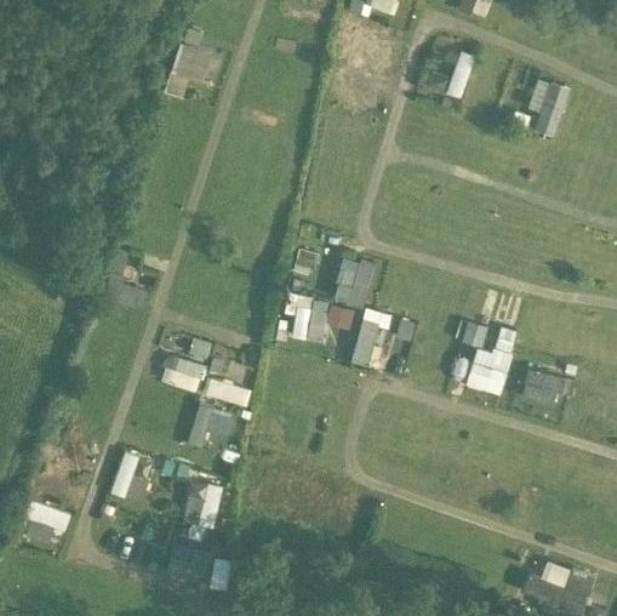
[(364,0),(363,5),(393,16),(399,0),(364,0)]
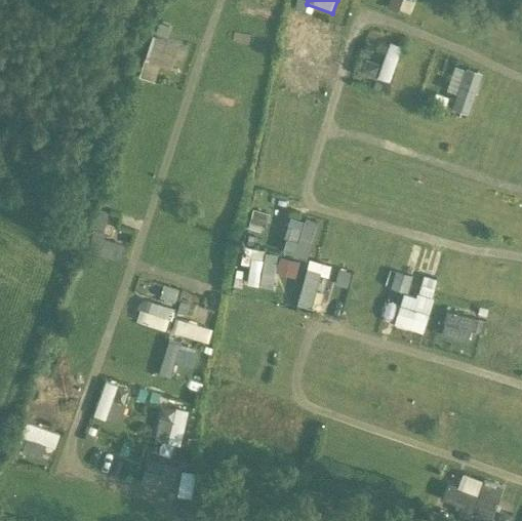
[(390,0),(387,9),(410,17),(416,0),(390,0)]
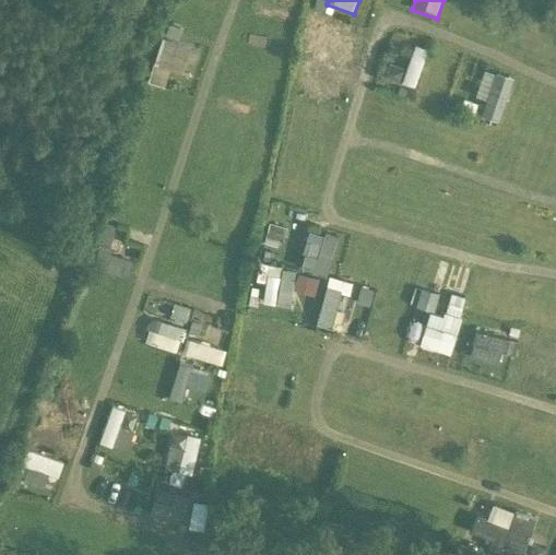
[(340,36),(342,22),(323,20),(322,34),(340,36)]
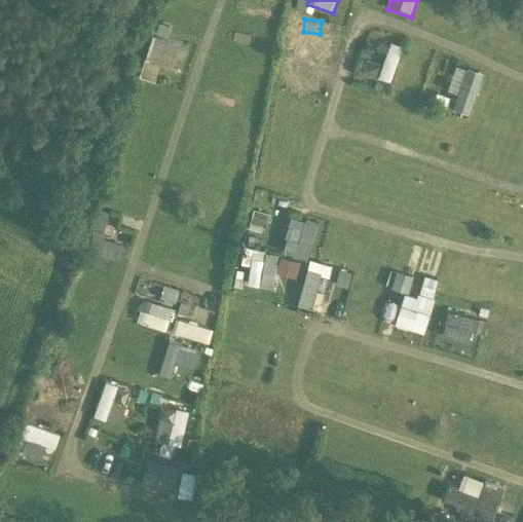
[(154,36),(169,40),(172,29),(158,25),(154,36)]
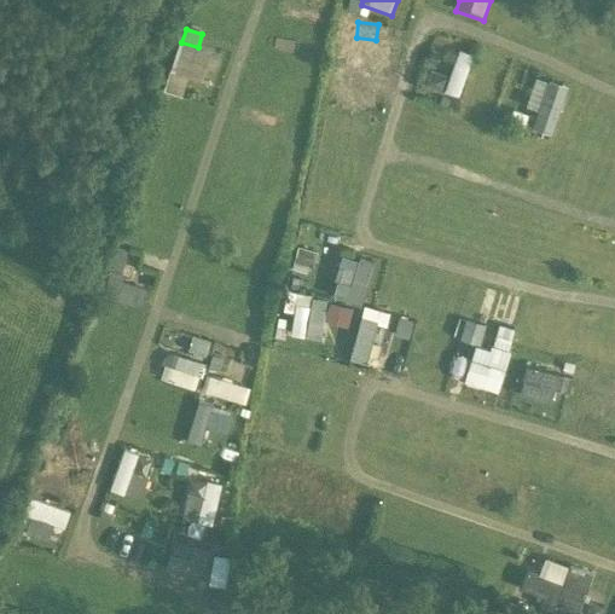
[(216,73),(221,57),(179,45),(164,94),(183,99),(187,81),(202,85),(207,70),(216,73)]
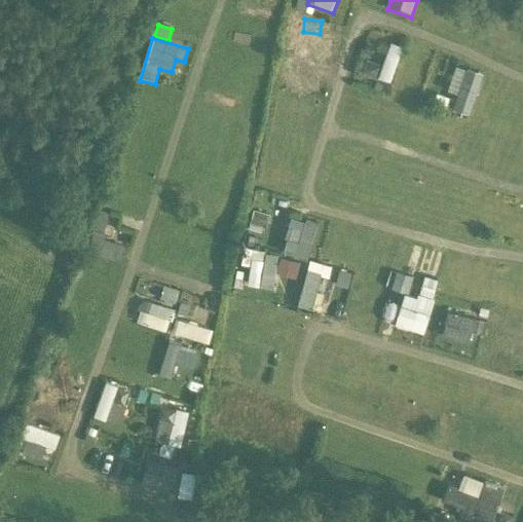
[(390,83),(403,48),(390,43),(377,79),(390,83)]
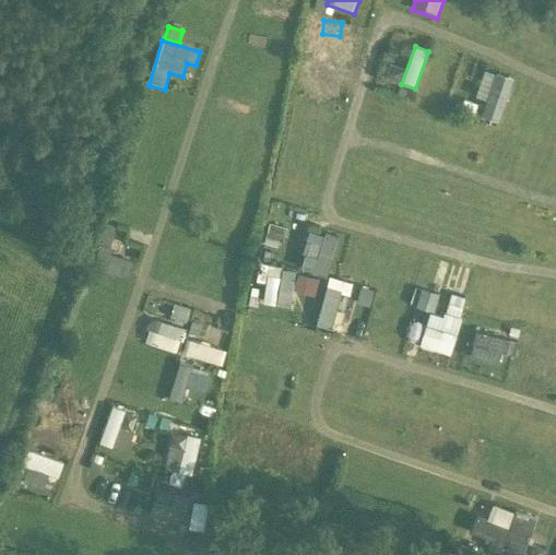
[(480,117),(499,124),(515,81),(485,70),(475,99),(485,103),(480,117)]
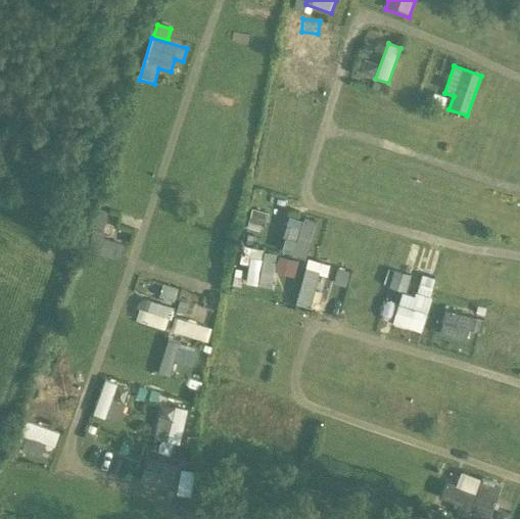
[(309,261),(317,223),(289,217),(281,253),(309,261)]
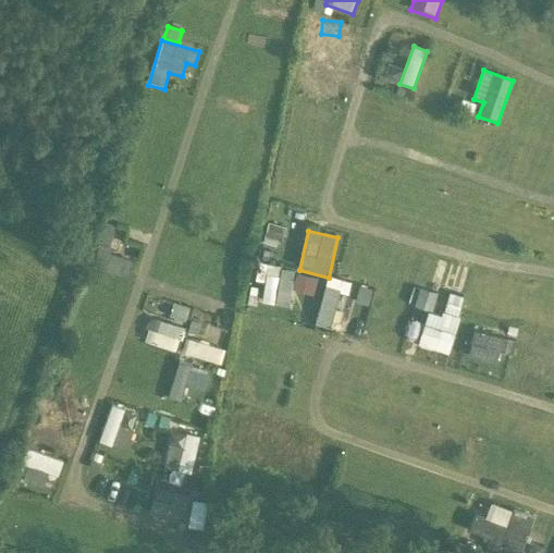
[(131,280),(136,261),(108,254),(102,272),(131,280)]
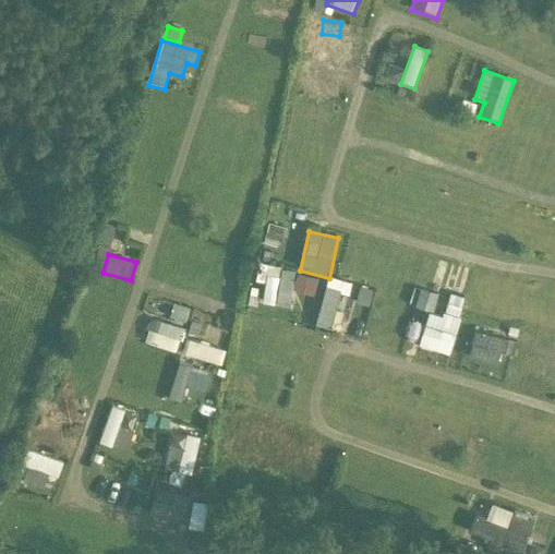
[(298,275),(294,293),(315,297),(318,279),(298,275)]
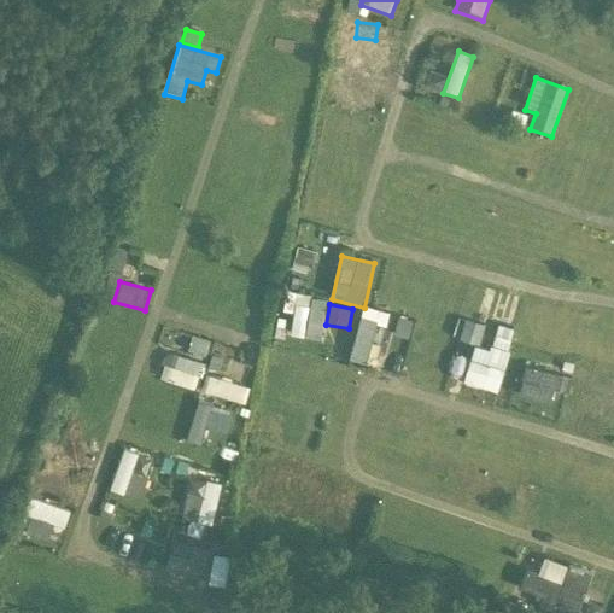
[(375,326),(387,328),(390,314),(362,308),(351,362),(367,366),(375,326)]
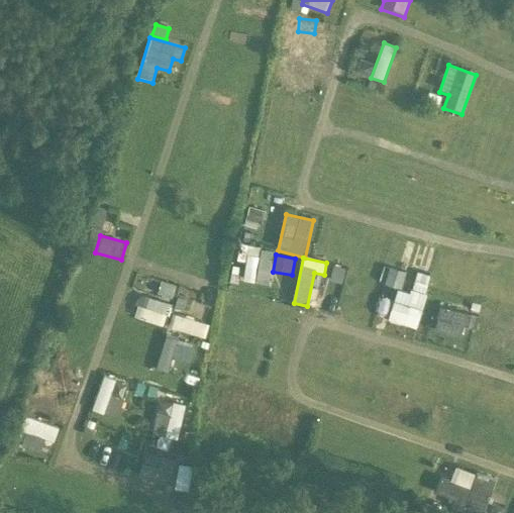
[(389,268),(384,286),(401,291),(406,273),(389,268)]
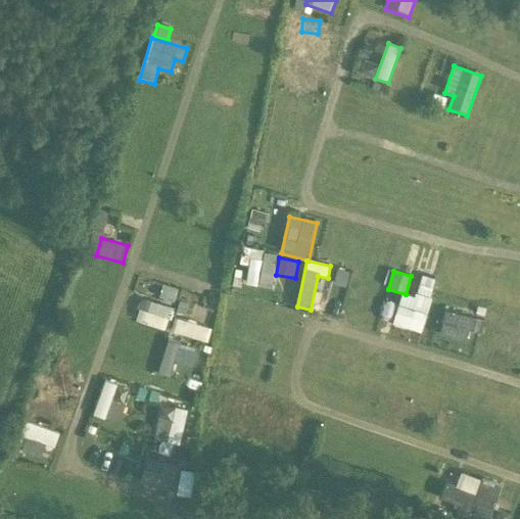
[(273,277),(255,275),(253,287),(271,289),(273,277)]
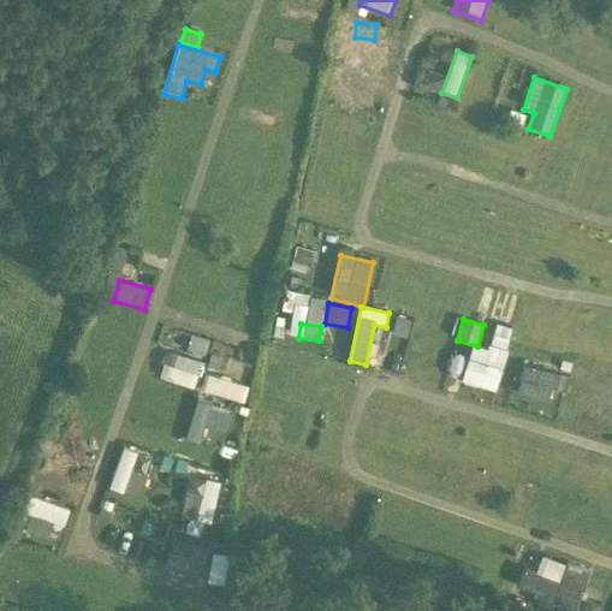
[(491,344),(505,350),(512,331),(498,326),(491,344)]
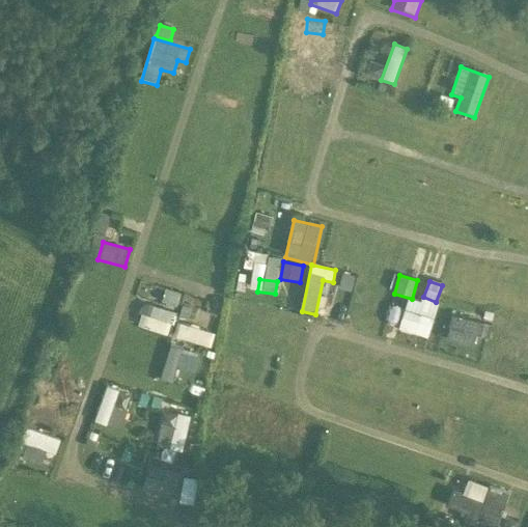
[(176,309),(182,297),(166,289),(161,303),(176,309)]
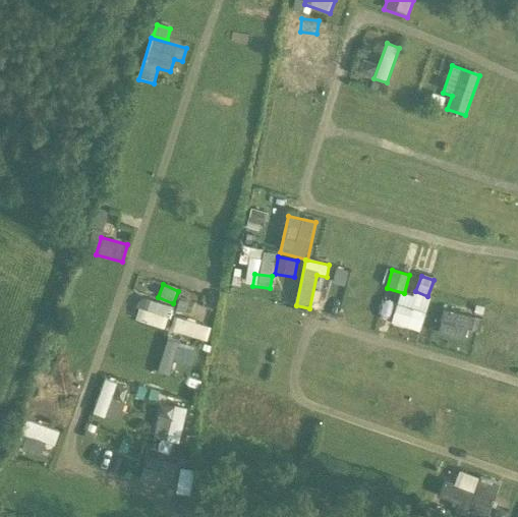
[(391,324),(420,332),(429,299),(401,290),(391,324)]
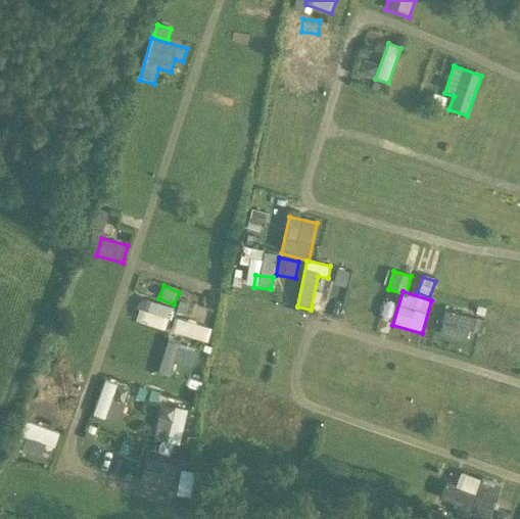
[(167,330),(171,307),(139,300),(135,325),(167,330)]
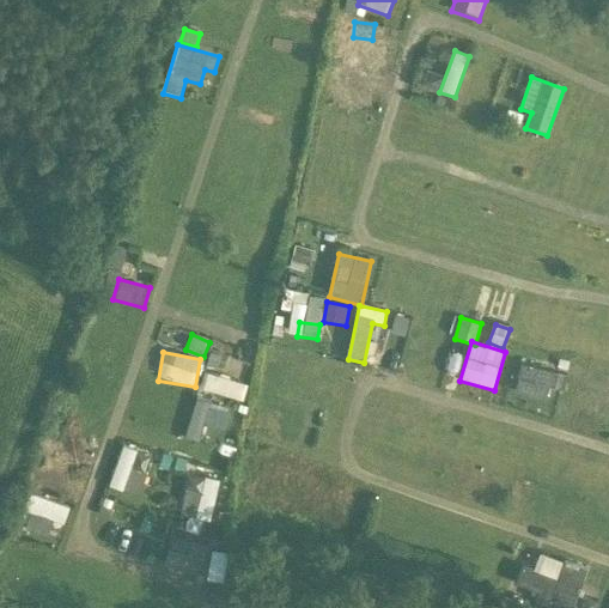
[(516,395),(546,400),(547,388),(562,390),(565,372),(521,365),(516,395)]
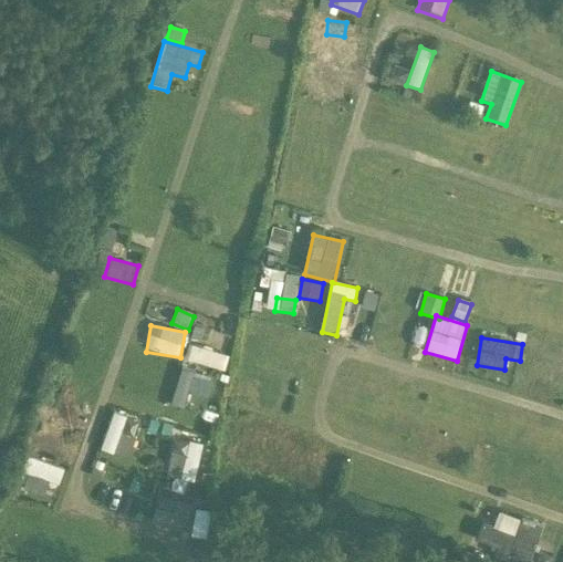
[(189,344),(185,360),(223,372),(228,356),(189,344)]
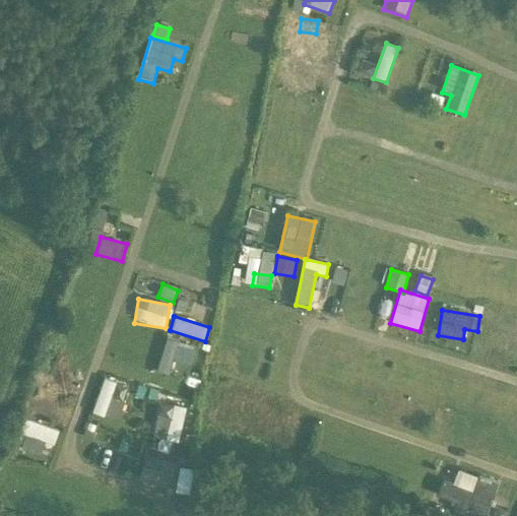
[(175,362),(190,366),(196,348),(166,339),(156,371),(171,376),(175,362)]
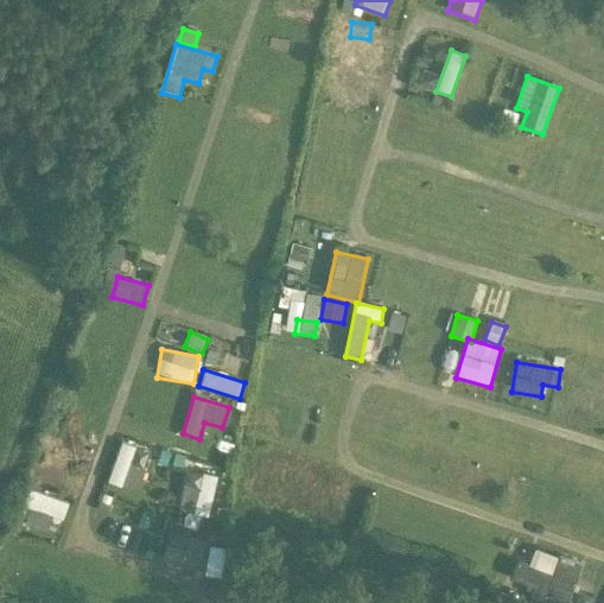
[(122,443),(107,482),(137,494),(152,455),(122,443)]
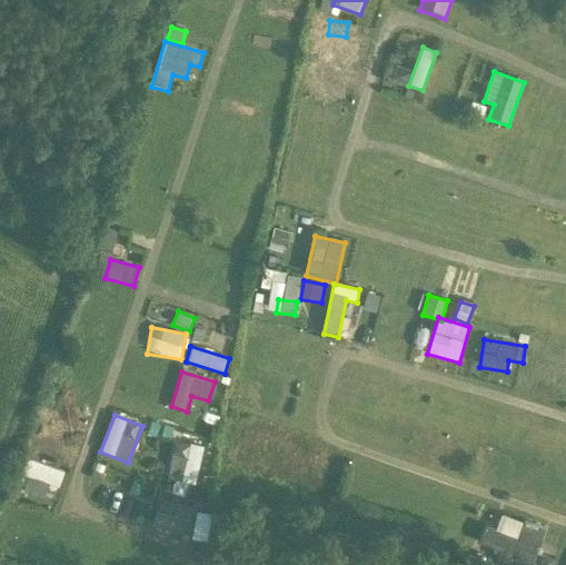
[(167,479),(196,486),(206,440),(177,434),(167,479)]
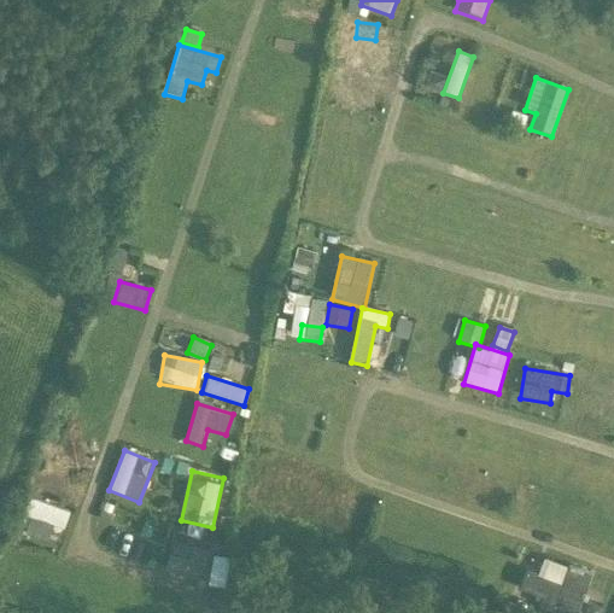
[(48,543),(53,526),(65,530),(70,511),(33,501),(23,537),(48,543)]
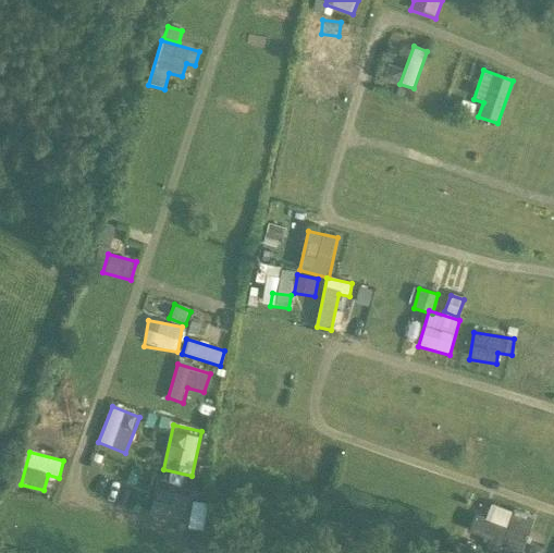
[(158,488),(149,514),(181,525),(191,499),(158,488)]
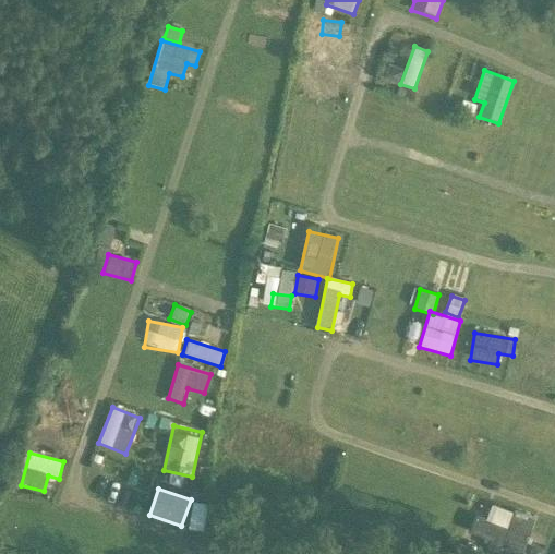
[(205,532),(208,505),(193,503),(190,530),(205,532)]
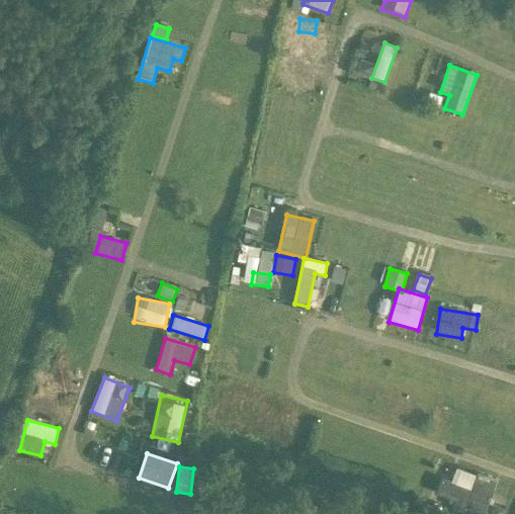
[(455,472),(453,485),(473,488),(475,475),(455,472)]
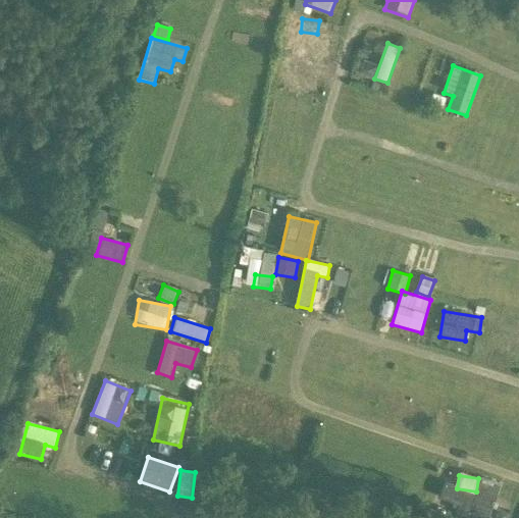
[(507,517),(508,514),(494,511),(501,484),(477,478),(469,515),(479,517),(507,517)]
